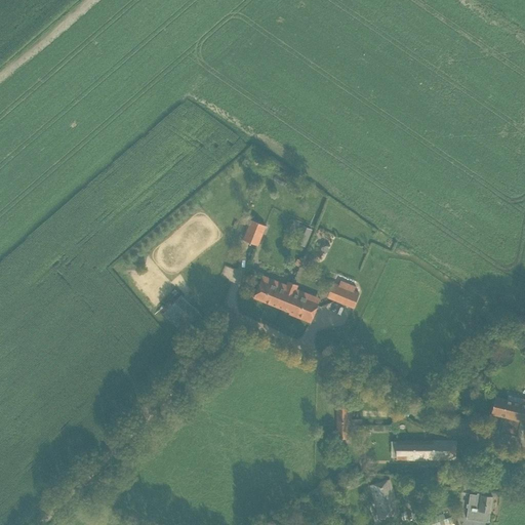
[(243,241),(258,246),(266,226),(251,220),(243,241)]
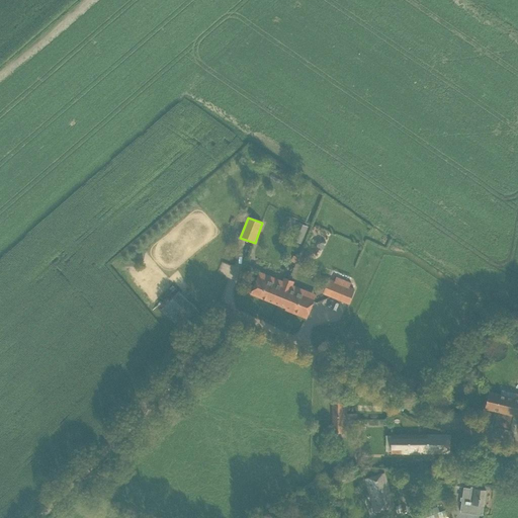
[(303,237),(295,234),(292,240),(300,243),(303,237)]
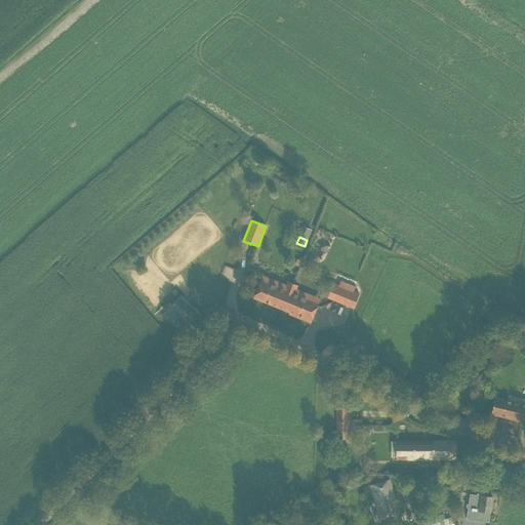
[(282,310),(292,284),(288,282),(286,286),(263,276),(253,298),(282,310)]
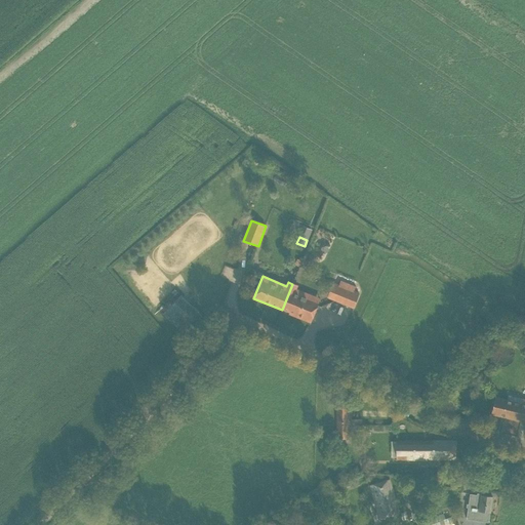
[(311,321),(320,299),(295,289),(297,286),(292,284),(282,310),(311,321)]
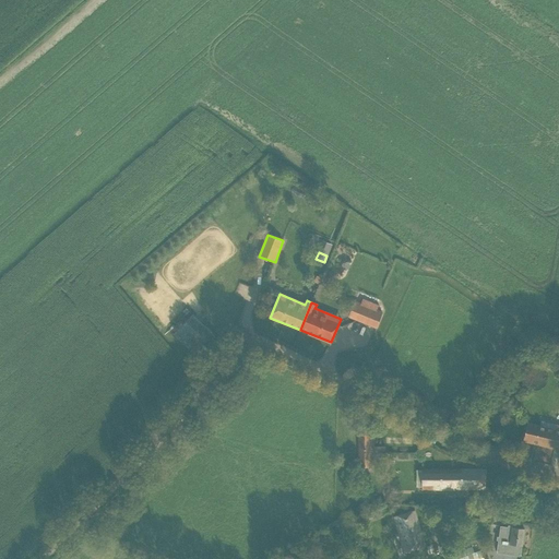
[(354,319),(376,329),(382,313),(360,305),(354,319)]
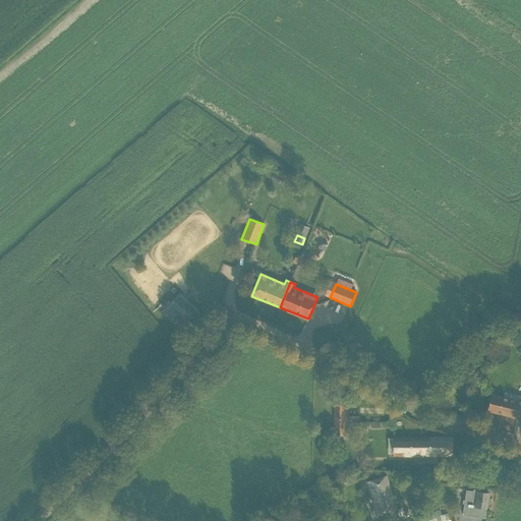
[(161,309),(180,328),(195,310),(176,292),(161,309)]
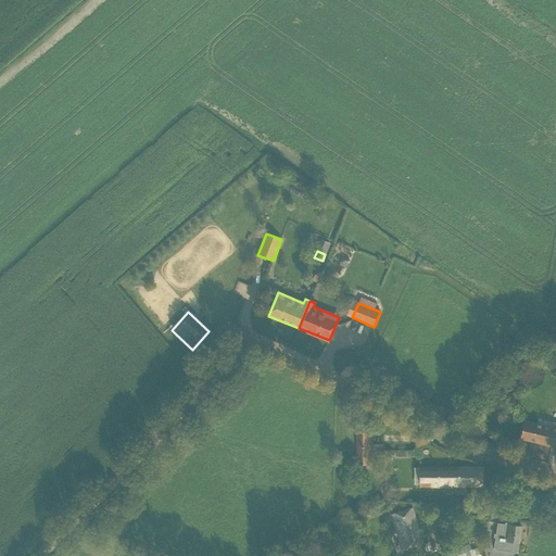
[(538,363),(555,371),(555,370),(555,359),(542,353),(538,363)]
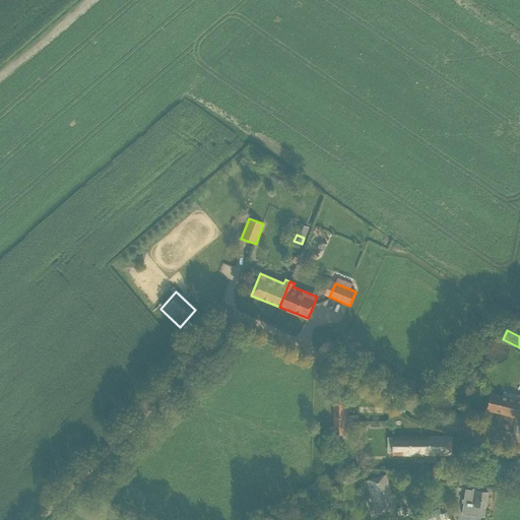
[(485,410),(519,418),(519,396),(518,396),(517,400),(490,393),(485,410)]
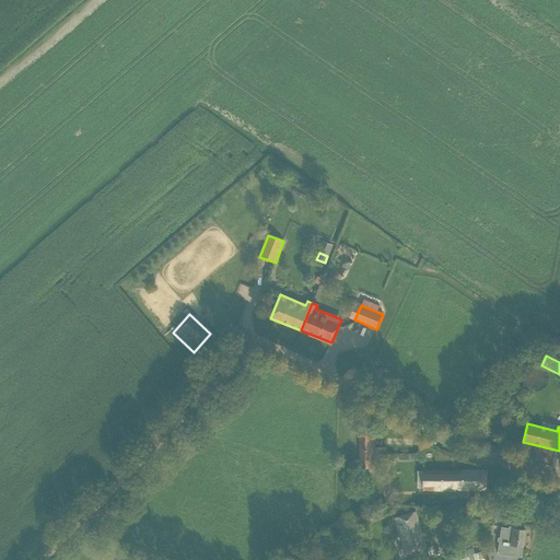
[(370,465),(370,447),(371,427),(359,427),(359,468),(370,468),(370,465)]
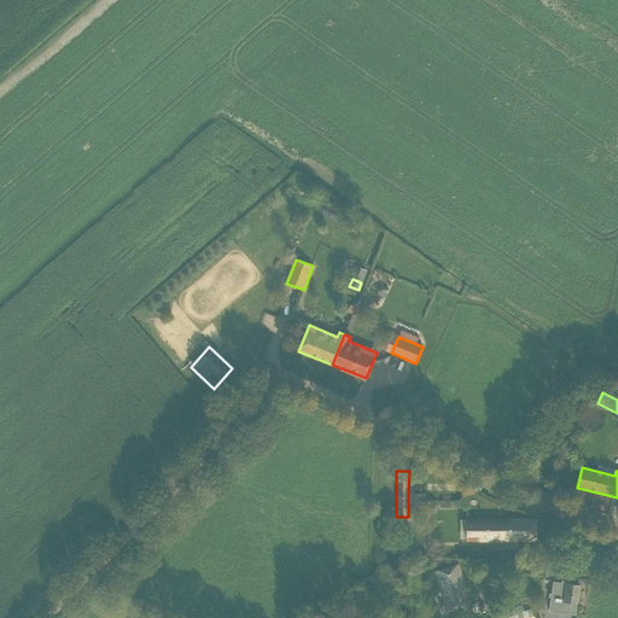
[(408,513),(413,513),(413,501),(426,501),(426,494),(408,494),(408,513)]
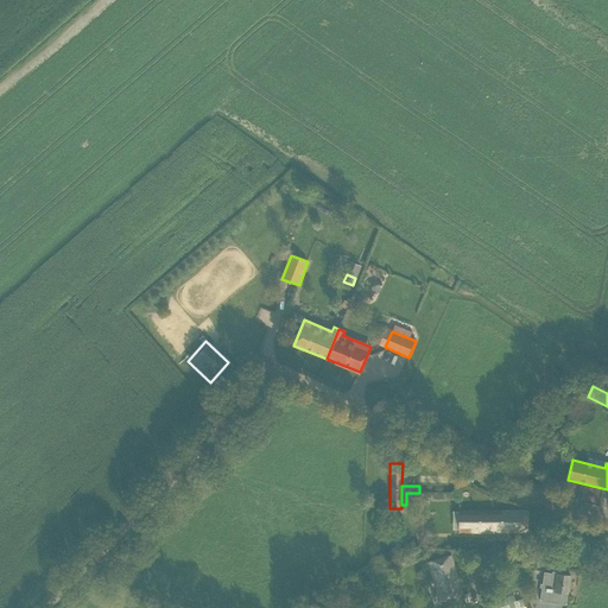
[(527,533),(527,511),(458,511),(458,533),(527,533)]
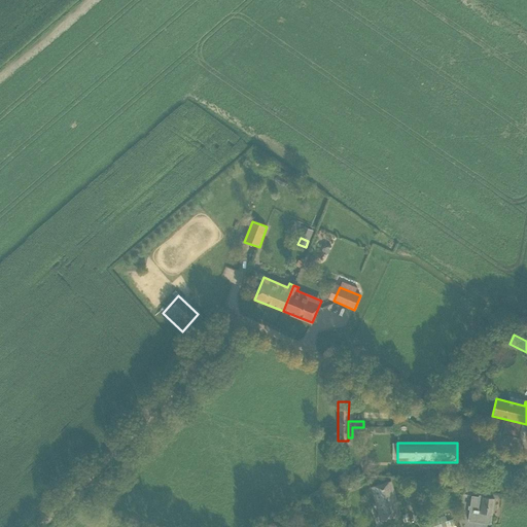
[(390,482),(372,487),(382,521),(399,516),(390,482)]
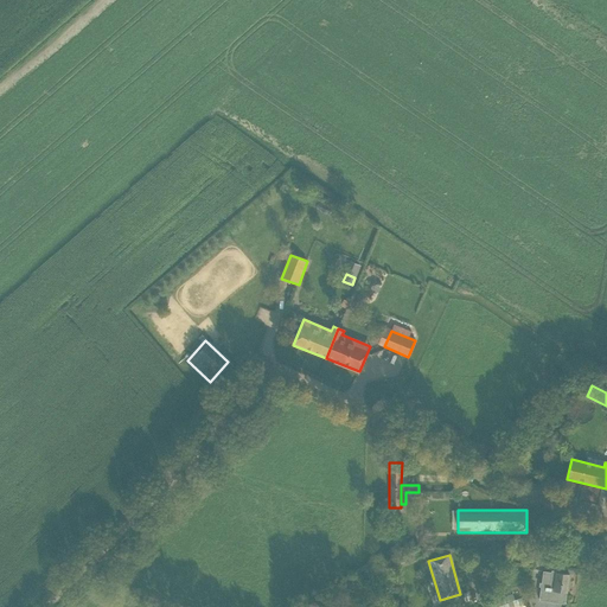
[(567,593),(569,575),(545,572),(543,572),(538,599),(540,599),(540,600),(564,604),(564,602),(567,593)]
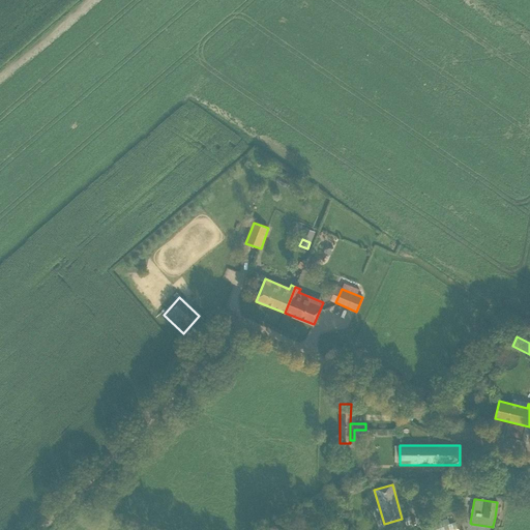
[(430,522),(431,529),(457,529),(454,517),(430,522)]
